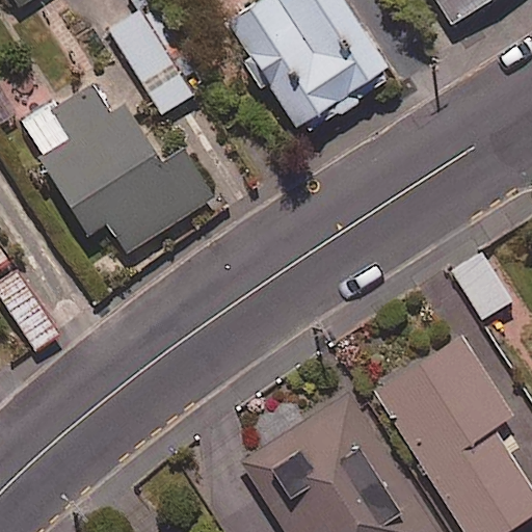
[(392,77),(340,0),(261,0),(225,24),(301,137),(392,77)]
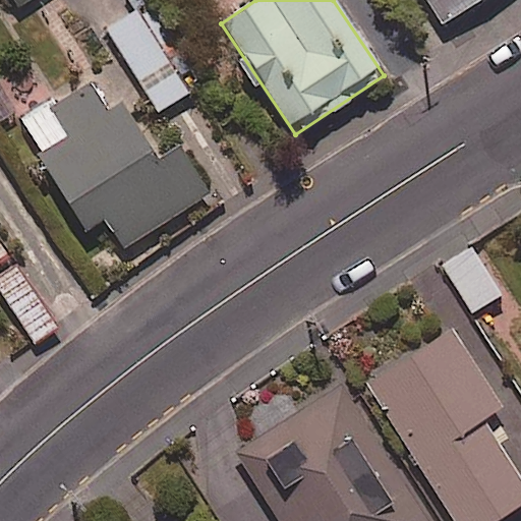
[(481,0),(420,0),(438,27),(481,0)]
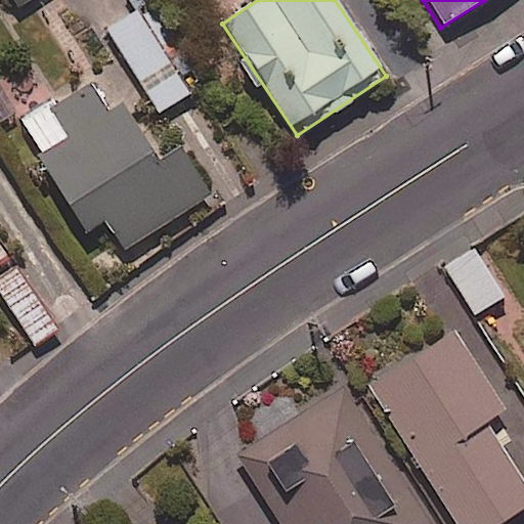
[(189,95),(137,9),(106,29),(159,114),(189,95)]
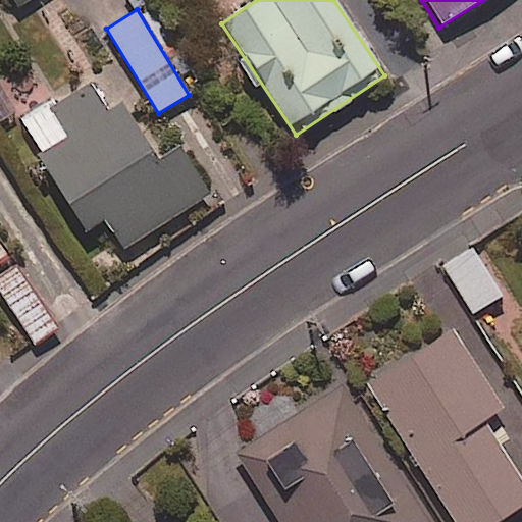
[(108,111),(94,84),(20,123),(105,276),(218,214),(181,148),(155,162),(122,103),(108,111)]
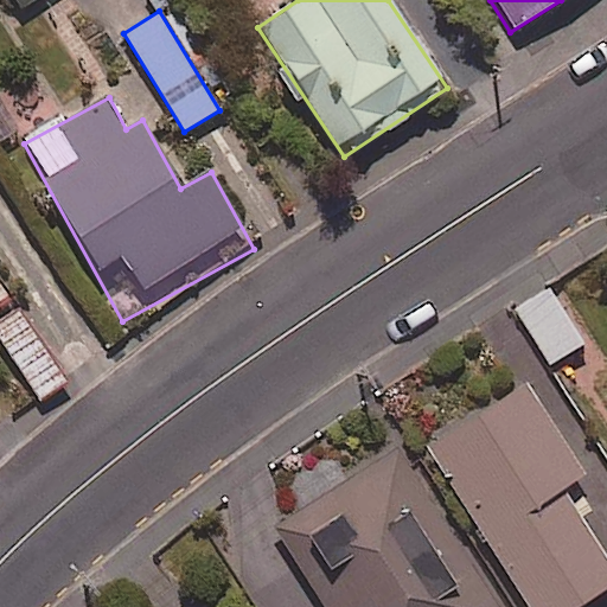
[(81,331),(52,286),(0,320),(0,339),(40,398),(65,382),(46,353),(81,331)]
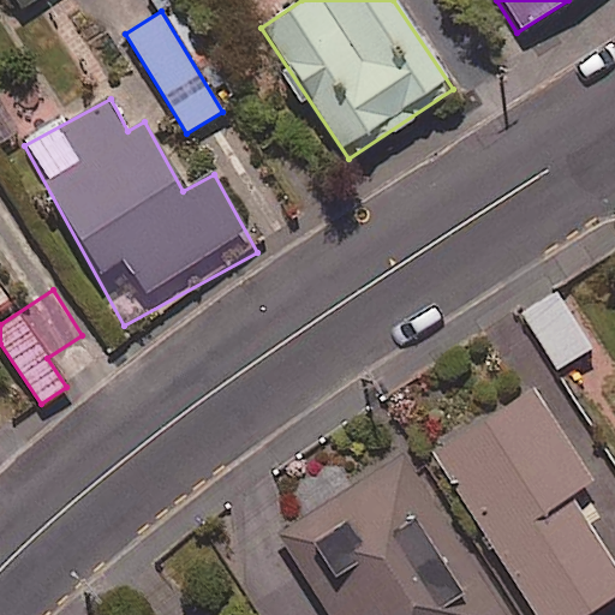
[(590,350),(555,293),(524,314),(559,369),(590,350)]
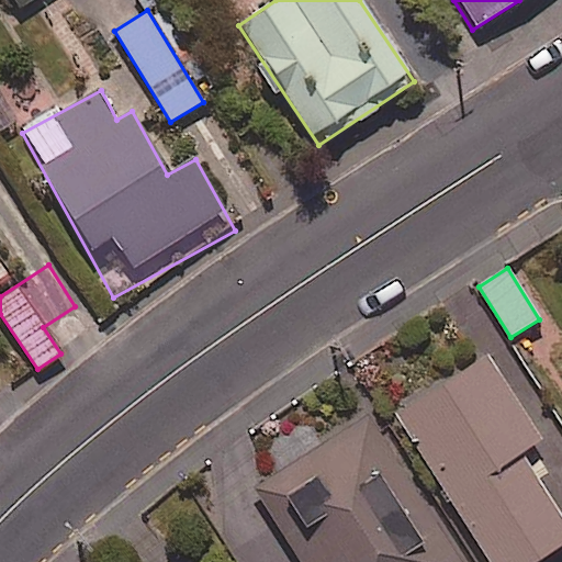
[(490,561),(536,561),(561,546),(561,518),(520,453),(541,440),(487,357),(396,415),(490,561)]
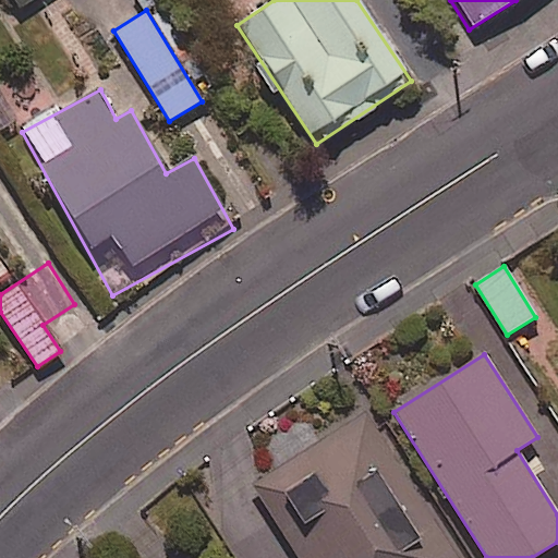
[(254,484),(301,557),(457,557),(364,413),(254,484)]
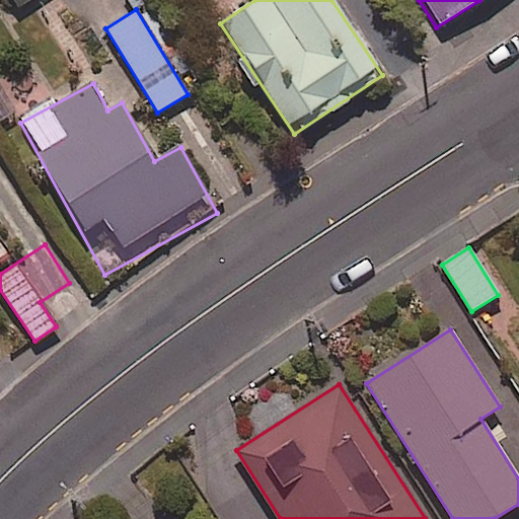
All buildings are outlined.
